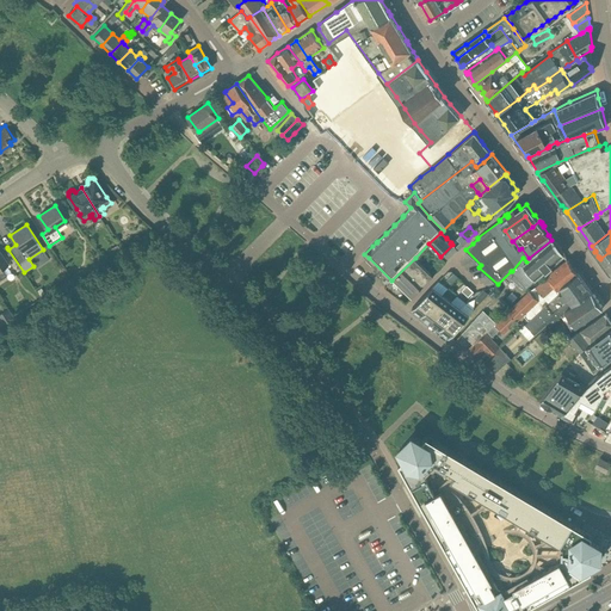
[(523,258),(512,271),(514,275),(512,278),(524,289),(526,287),(536,278),(536,279),(556,261),(565,254),(563,253),(563,254),(554,240),(554,239),(551,240),(529,258),(526,261),(523,258)]
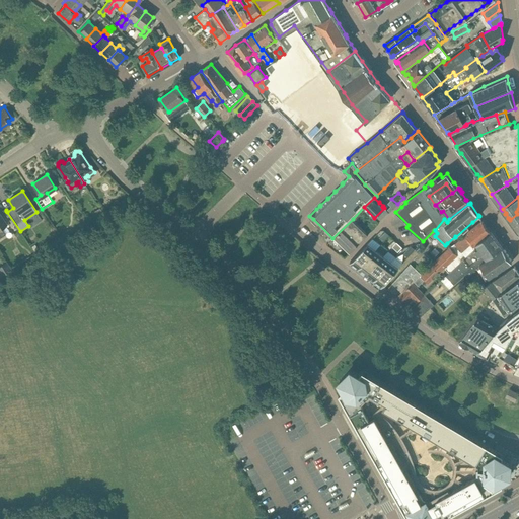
[(518,209),(516,212),(517,214),(510,220),(514,225),(513,225),(514,226),(515,226),(518,231),(518,232),(518,233),(518,209)]
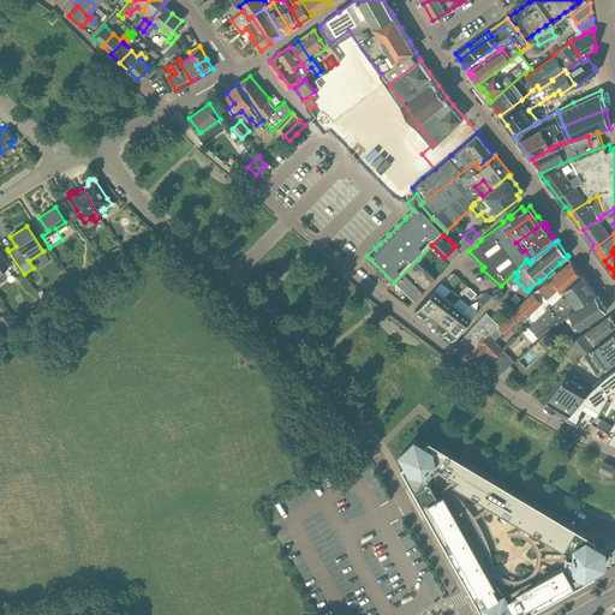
[(436,278),(418,260),(394,282),(388,288),(408,305),(436,278)]
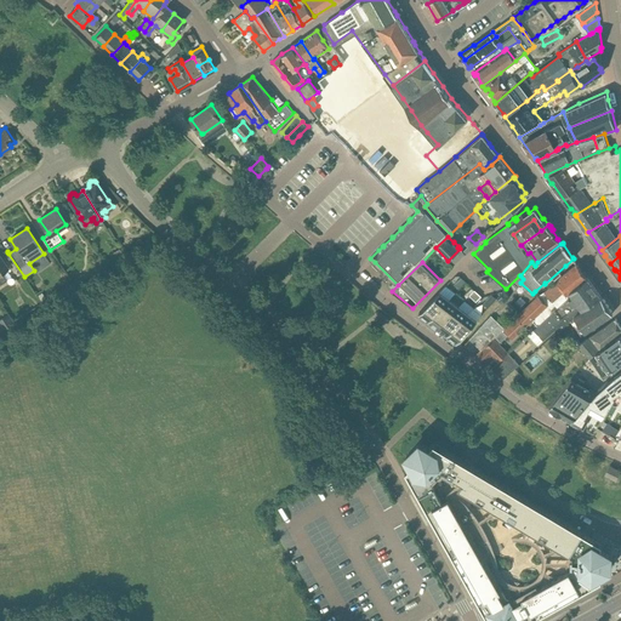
[(520,312),(503,328),(513,337),(533,320),(537,326),(539,326),(568,300),(574,297),(569,291),(588,278),(577,263),(546,291),(540,296),(539,295),(522,313),(520,312)]
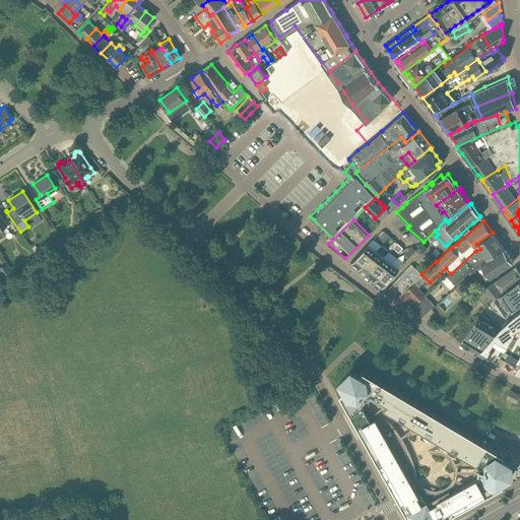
[(380,238),(384,242),(390,236),(386,232),(380,238)]
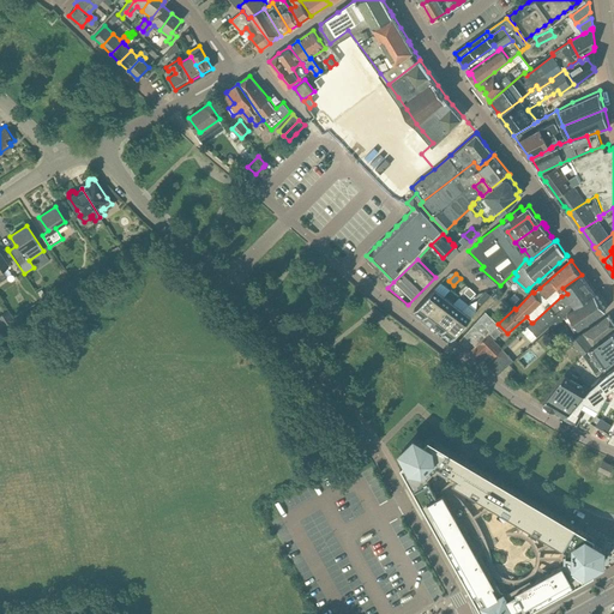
[(552,323),(553,325),(564,315),(569,312),(576,307),(585,300),(595,294),(582,275),(563,288),(567,294),(561,296),(533,323),(531,323),(523,331),(533,342),(552,323)]
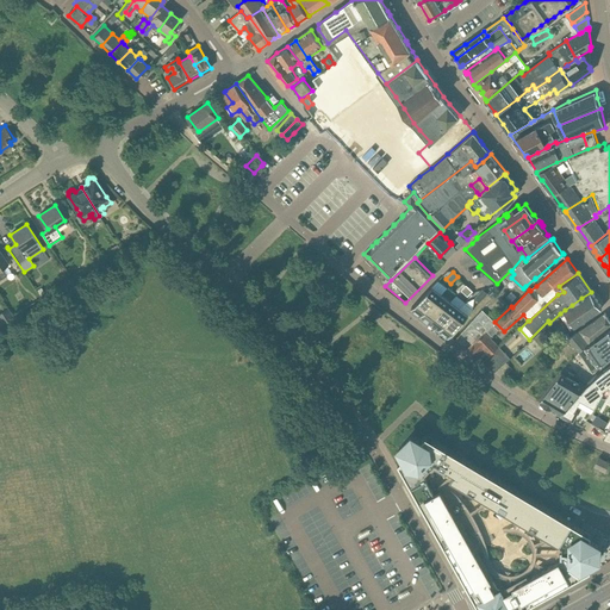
[(467,297),(473,291),(467,285),(461,291),(467,297)]
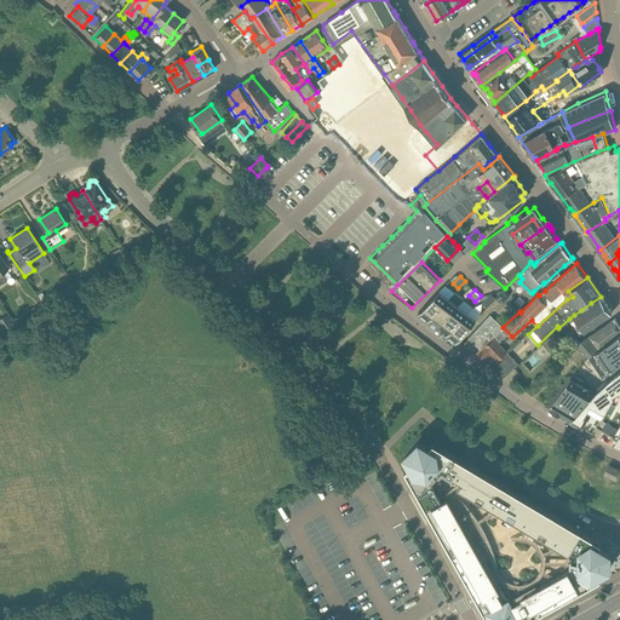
[(429,319),(448,298),(438,291),(419,311),(429,319)]
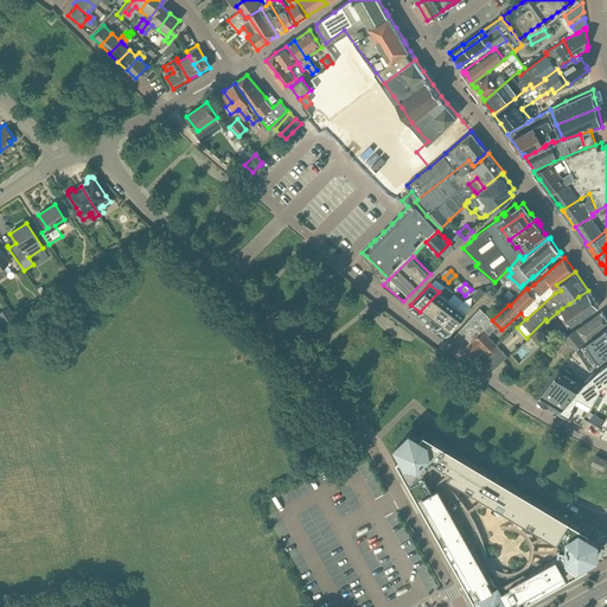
[(472,296),(477,301),(486,293),(481,288),(472,296)]
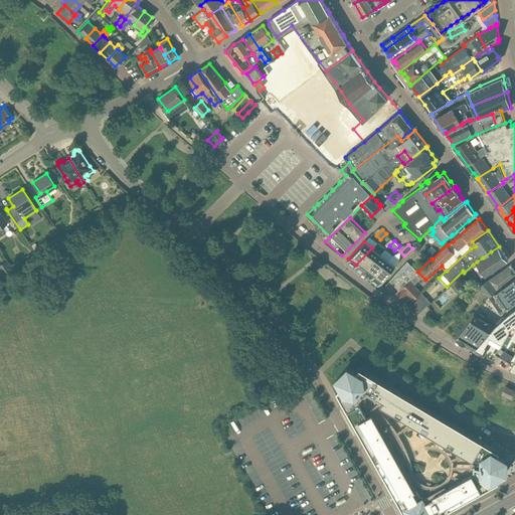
[(477,262),(473,265),(482,278),(492,271),(508,260),(499,246),(491,251),(483,258),(477,262)]
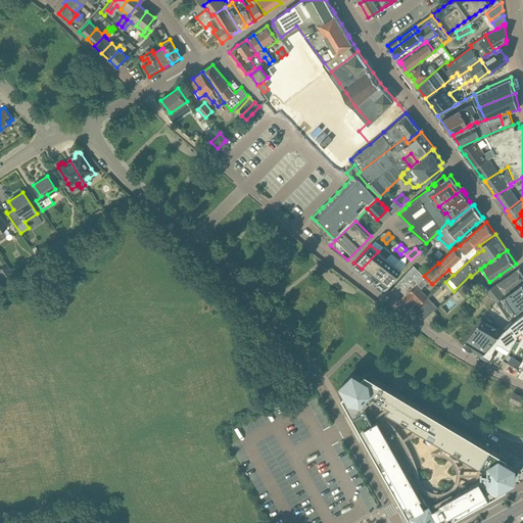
[(378,251),(362,269),(370,276),(386,257),(378,251)]
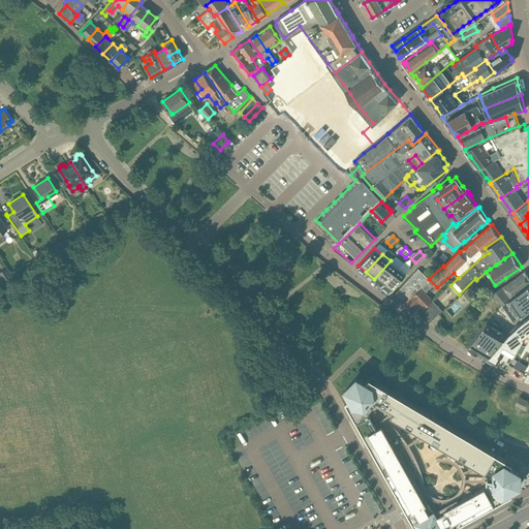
[(391,260),(374,279),(382,285),(399,267),(391,260)]
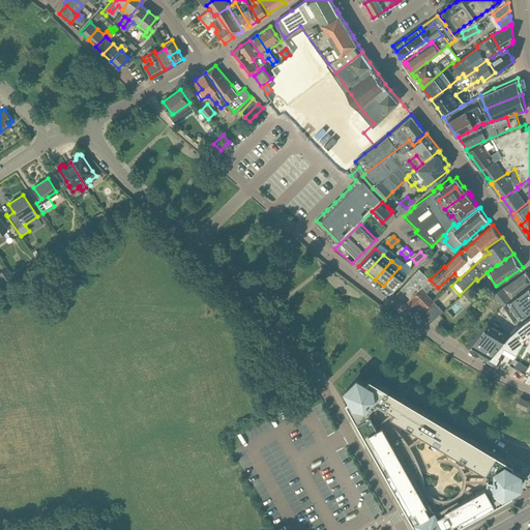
[(12,275),(11,274),(7,267),(0,271),(0,280),(1,282),(12,275)]
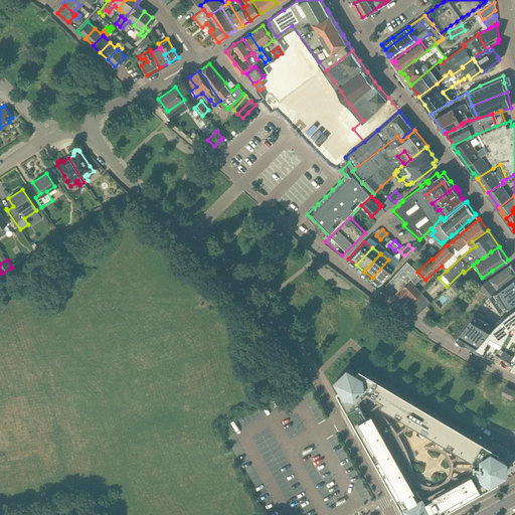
[(388,260),(372,278),(379,283),(396,266),(388,260)]
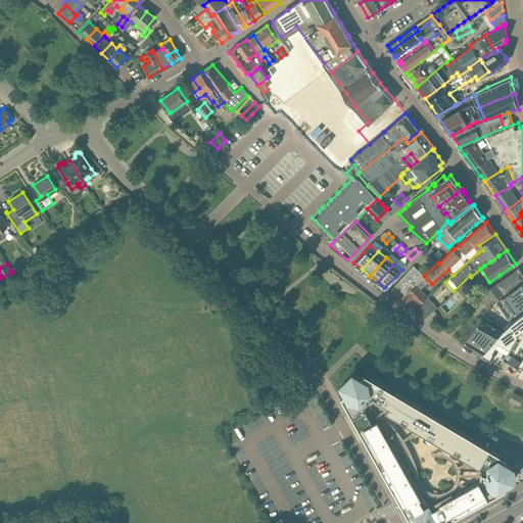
[(406,294),(417,283),(424,276),(414,266),(403,277),(395,285),(406,294)]
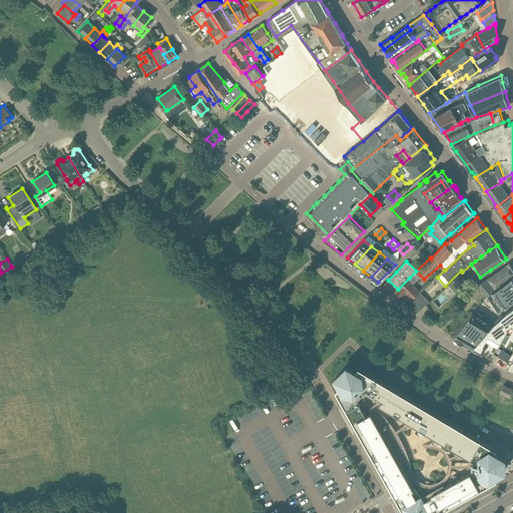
[(487,296),(512,277),(512,269),(509,263),(488,278),(478,285),(487,296)]
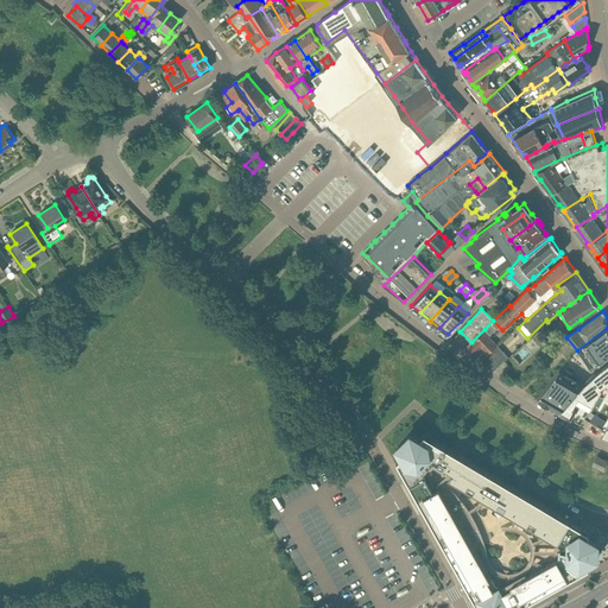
[(607,328),(588,343),(577,350),(594,373),(595,373),(595,374),(602,368),(601,368),(607,362),(607,328)]
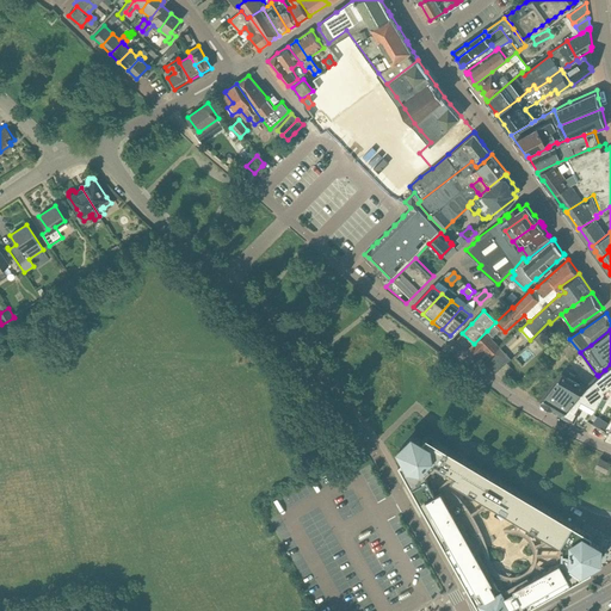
[(499,345),(487,331),(474,344),(468,350),(476,357),(485,349),(491,355),(499,345)]
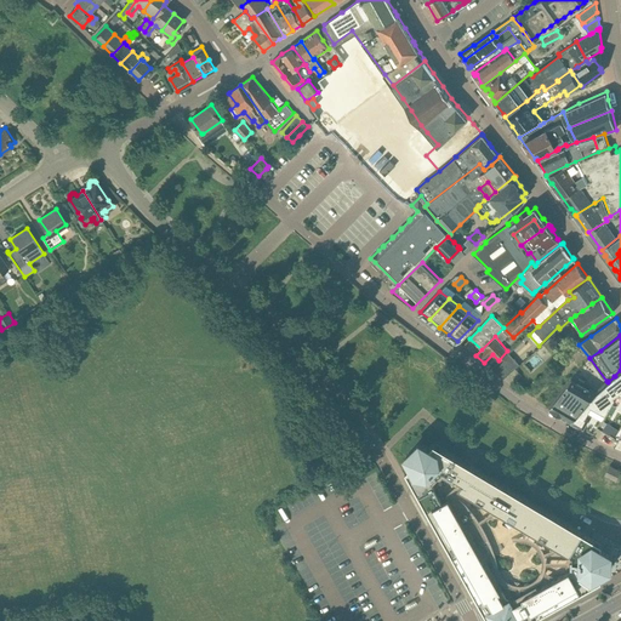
[(519,365),(508,353),(499,363),(493,369),(505,379),(519,365)]
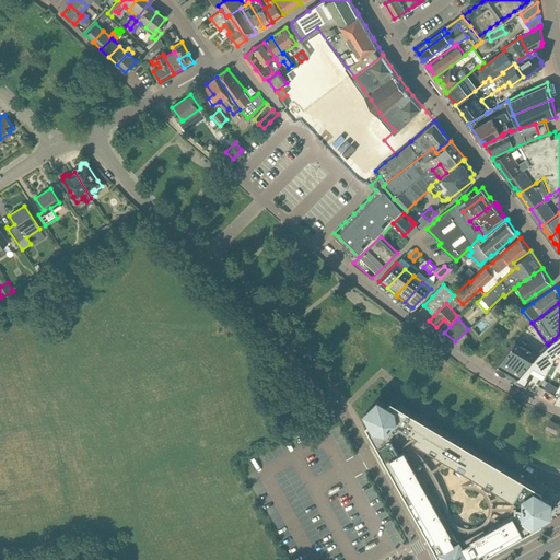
[(537,354),(529,363),(516,378),(516,380),(536,391),(538,386),(549,365),(555,353),(559,350),(559,334),(553,339),(555,339),(548,345),(548,343),(547,343),(543,348),(537,354)]
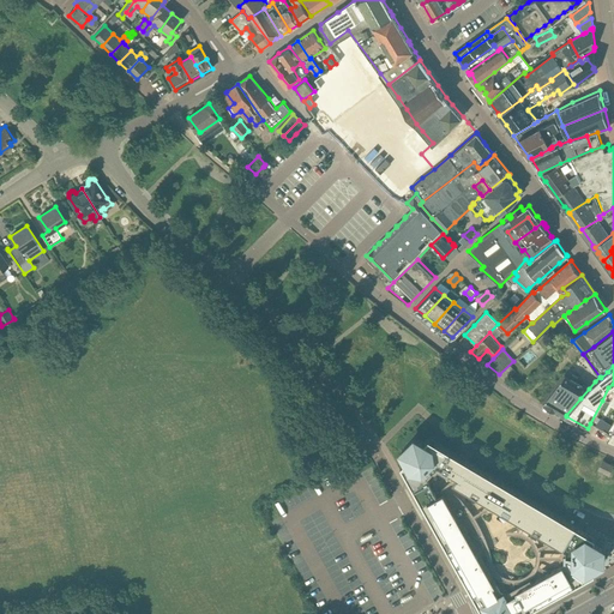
[(555,409),(566,415),(581,398),(589,389),(565,375),(543,402),(545,403),(543,403),(554,410),(555,409)]
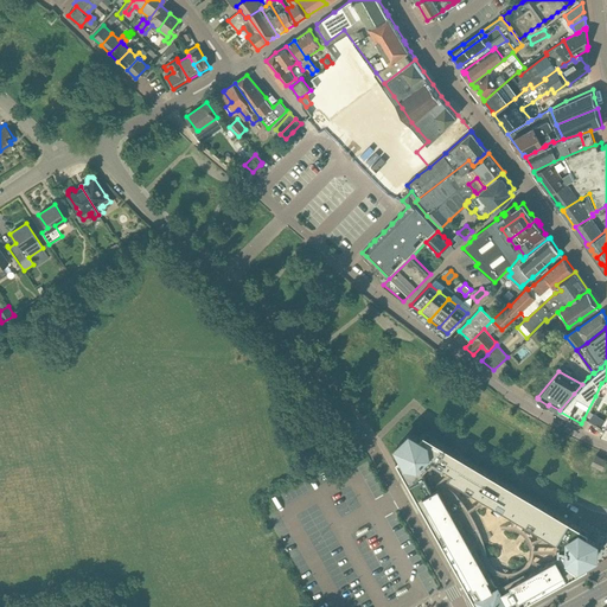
[(595,396),(606,402),(606,379),(601,383),(595,396)]
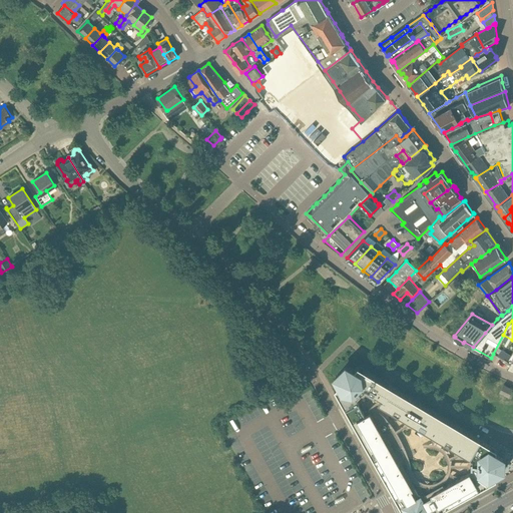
[(511,363),(512,359),(512,340),(503,335),(493,354),(511,363)]
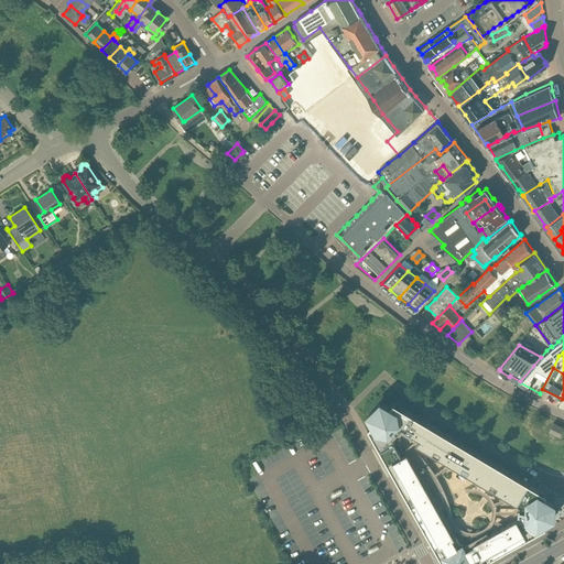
[(477,563),(546,525),(546,520),(554,516),(554,502),(548,498),(548,492),(394,402),(390,407),(382,401),(369,414),(373,422),(369,426),(445,563),(449,563),(451,563),(477,563)]
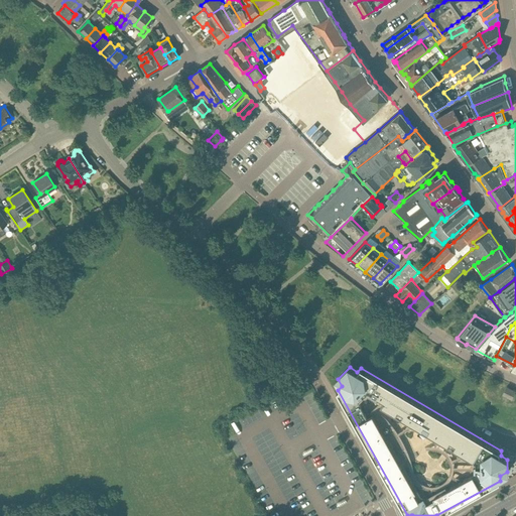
[(507,386),(503,394),(512,398),(515,391),(514,390),(508,387),(507,386)]
